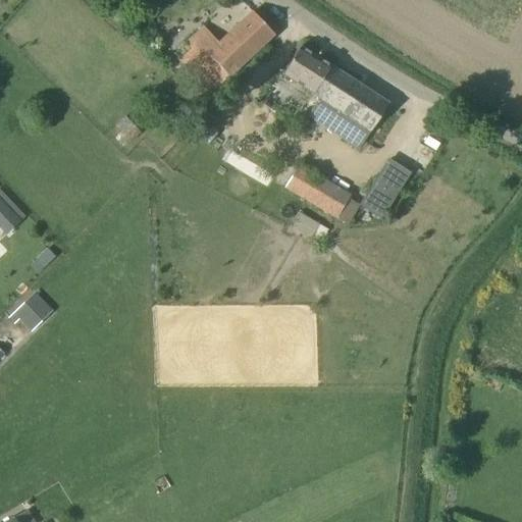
[(211,94),(229,76),(273,35),(253,12),(219,44),(204,28),(186,44),(191,49),(178,60),(197,79),(211,94)]
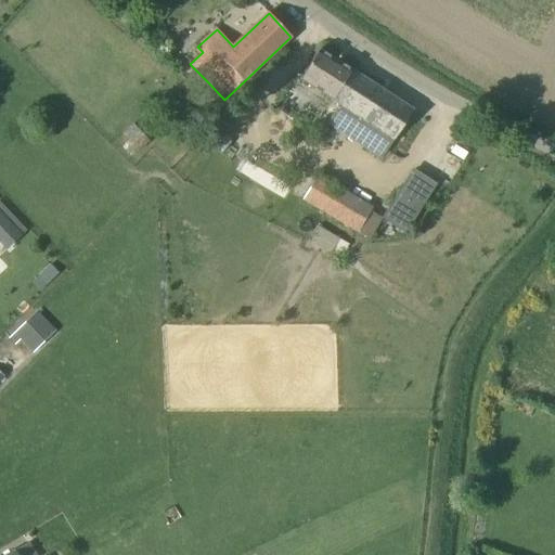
[(340,105),(327,124),(382,158),(413,111),(351,71),(352,69),(320,49),(300,79),(340,105)]
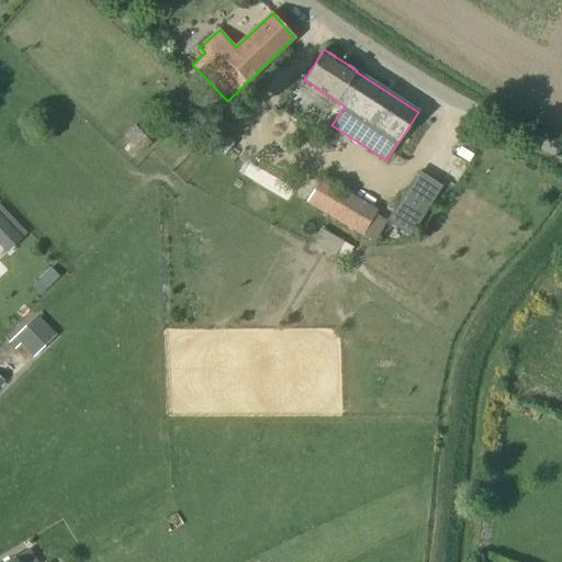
[(413,229),(441,186),(419,171),(391,215),(413,229)]
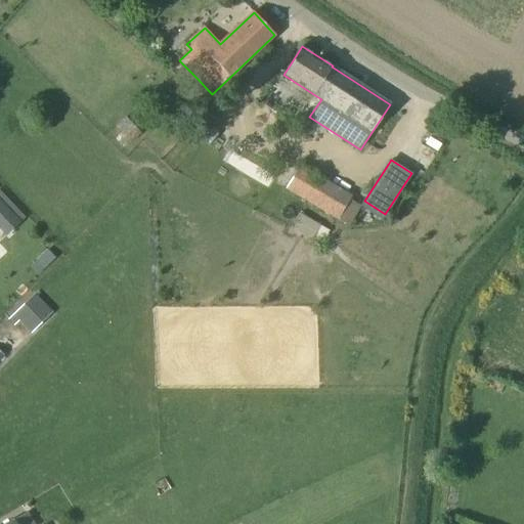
[(349,201),(350,200),(299,170),(288,191),(349,226),(360,207),(349,201)]
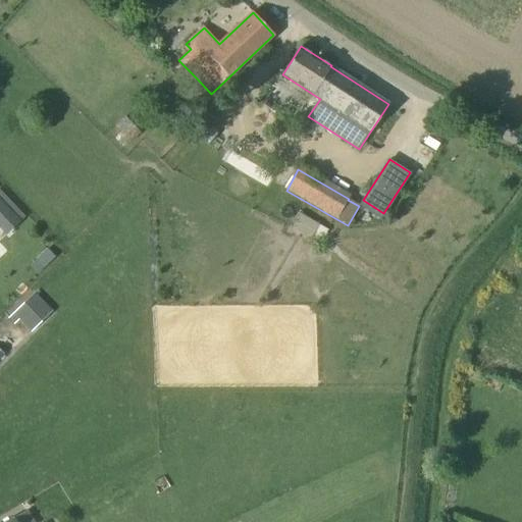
[(0,227),(6,233),(20,219),(0,198),(0,227)]
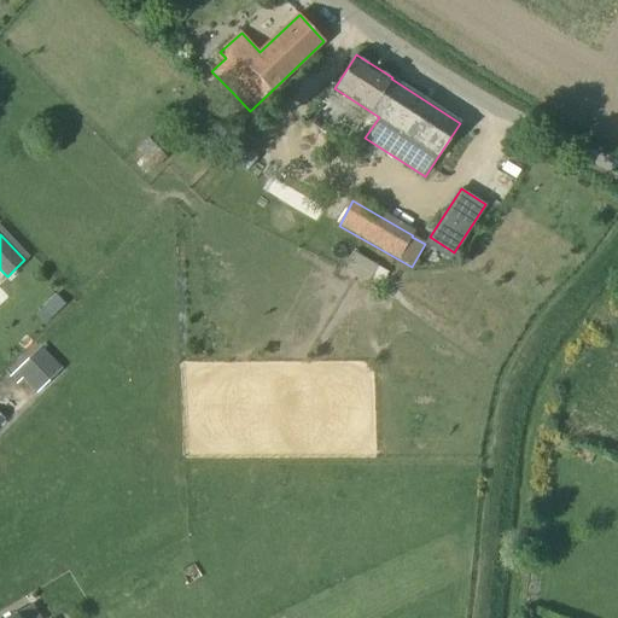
[(345,270),(379,286),(386,269),(353,254),(345,270)]
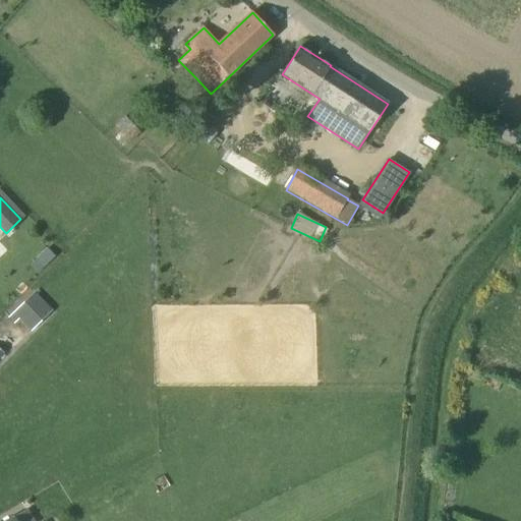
[(47,248),(36,258),(45,269),(56,257),(47,248)]
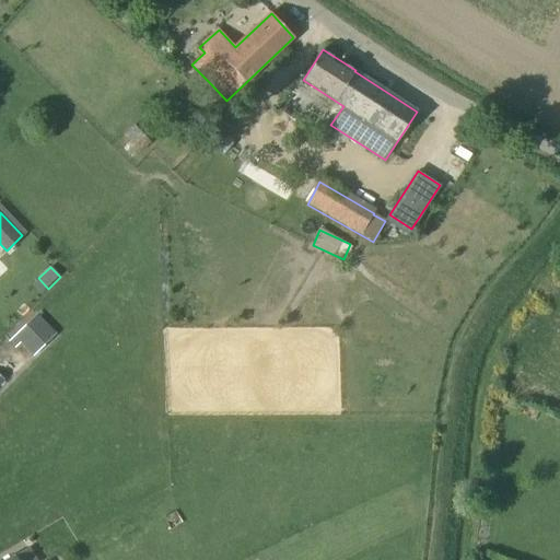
[(14,336),(33,356),(56,333),(37,313),(14,336)]
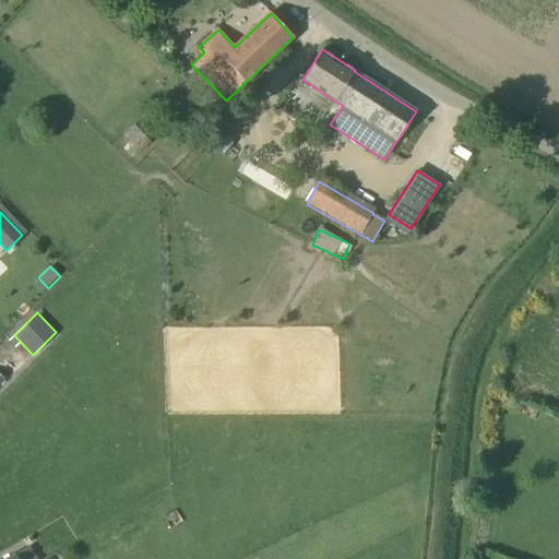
[(36,558),(28,547),(15,555),(15,554),(6,558),(36,558)]
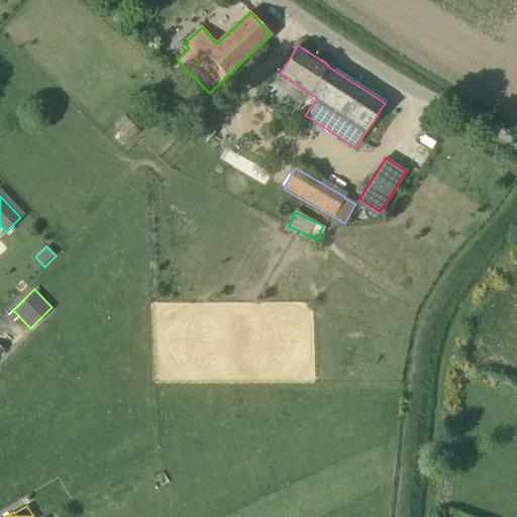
All buildings are outlined.
